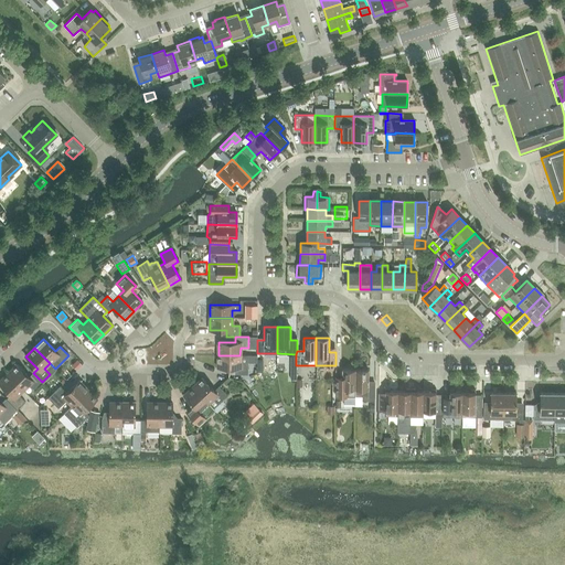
[(248,355),(240,355),(219,355),(217,368),(235,369),(235,374),(247,374),(248,355)]
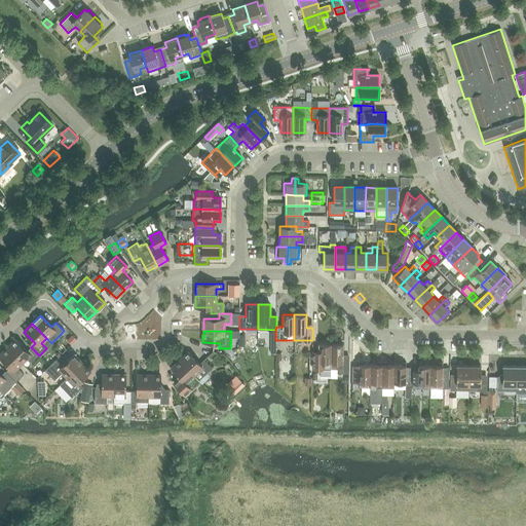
[(15,340),(7,348),(22,363),(27,358),(32,363),(39,355),(31,347),(27,351),(15,340)]
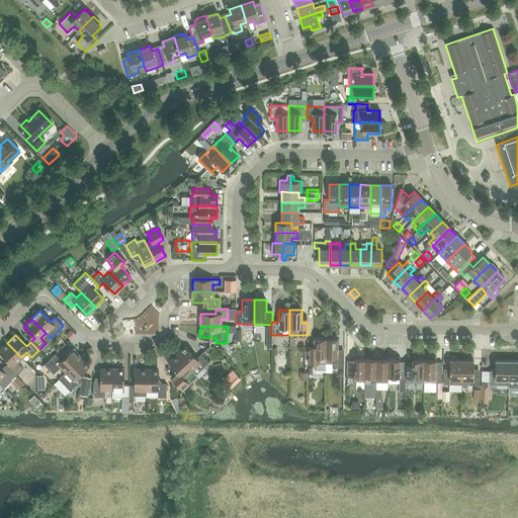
[(308,363),(325,363),(326,359),(326,339),(314,339),(314,351),(308,351),(308,363)]
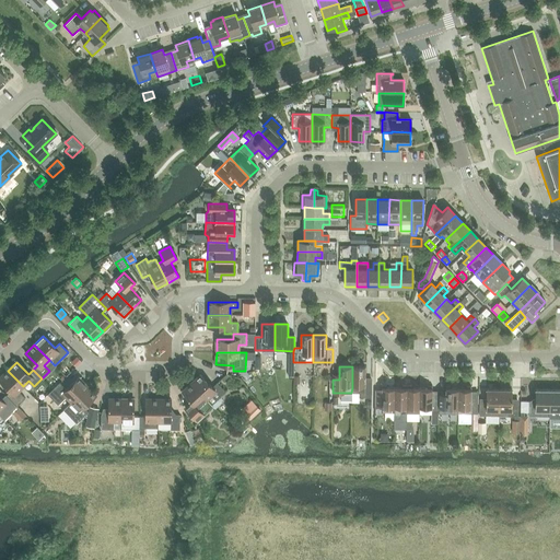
[(352,366),(352,388),(351,393),(359,393),(359,397),(371,397),(372,380),(364,380),(364,366),(352,366)]
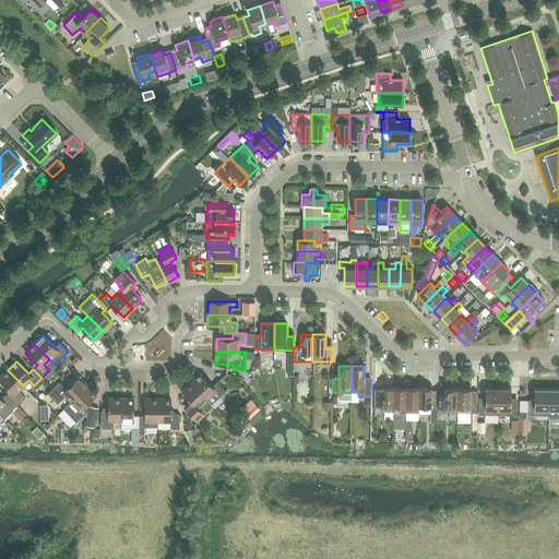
[(23,385),(8,370),(0,377),(0,380),(10,391),(7,395),(16,405),(25,397),(18,391),(23,385)]
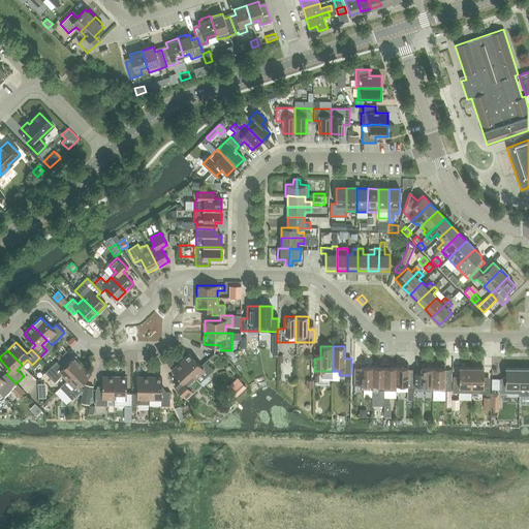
[(201,384),(203,386),(208,381),(209,381),(209,380),(209,379),(209,378),(209,377),(208,376),(213,371),(205,362),(200,366),(189,354),(181,363),(201,384)]
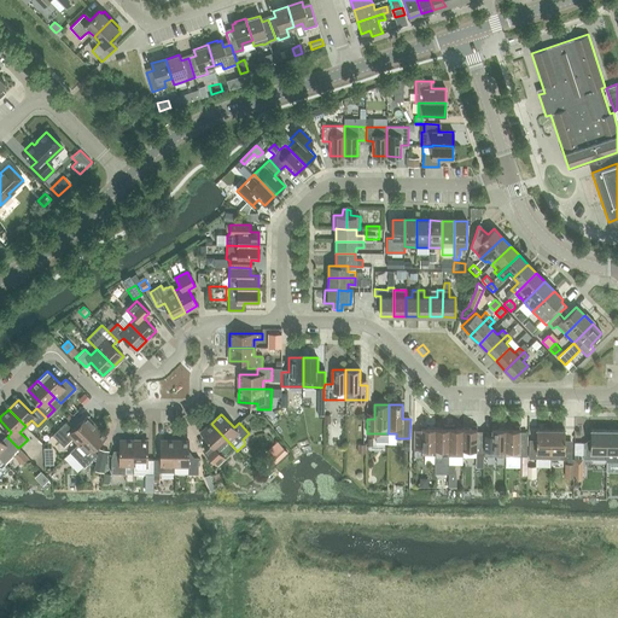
[(79,443),(95,426),(86,417),(73,430),(65,423),(53,436),(64,447),(73,437),(79,443)]
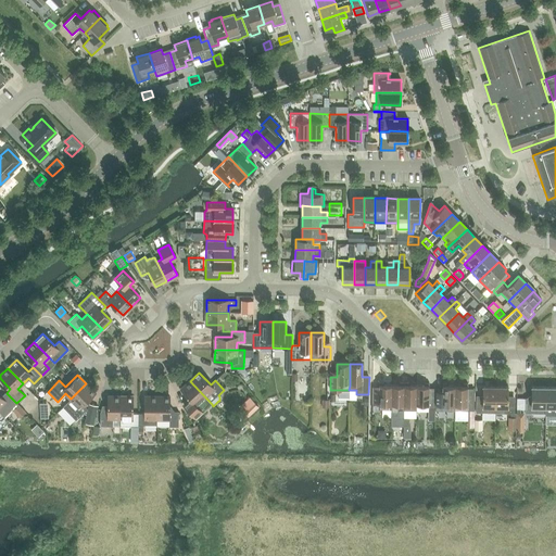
[(212,404),(190,381),(180,390),(191,401),(185,407),(194,417),(201,411),(204,411),(212,404)]
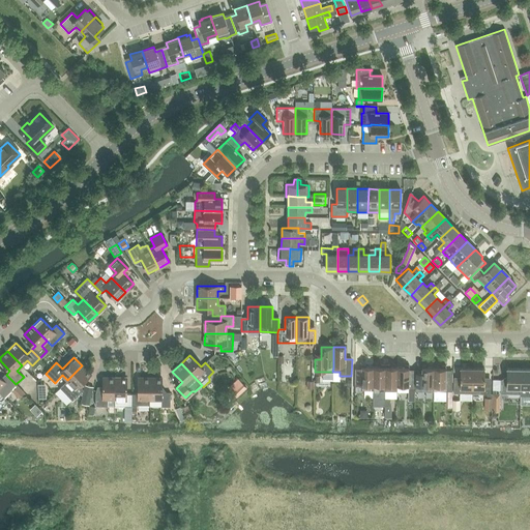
[(373,390),(373,367),(365,367),(365,364),(361,364),(361,373),(354,373),(354,390),(365,390),(373,390)]
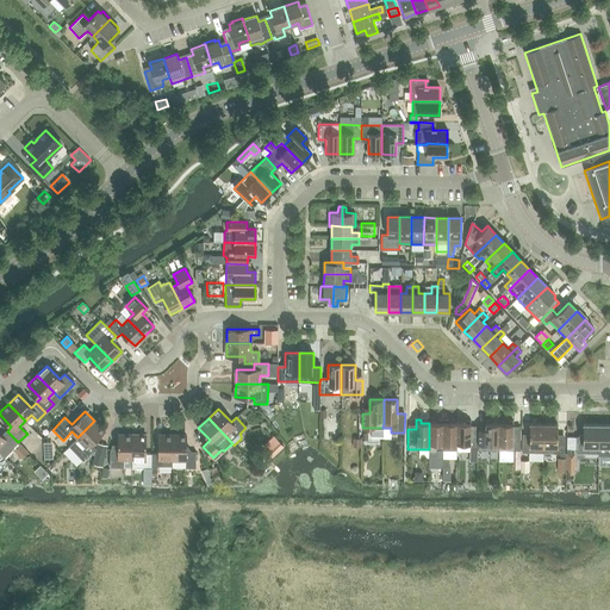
[(429,423),(429,449),(429,455),(436,455),(436,443),(442,443),(443,443),(443,419),(439,419),(439,423),(429,423)]
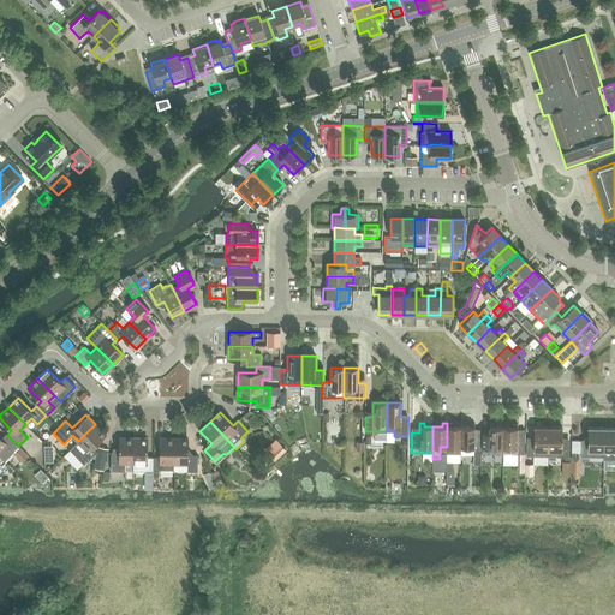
[(447,447),(446,447),(446,454),(460,454),(460,447),(460,427),(452,427),(452,423),(447,423),(447,447)]
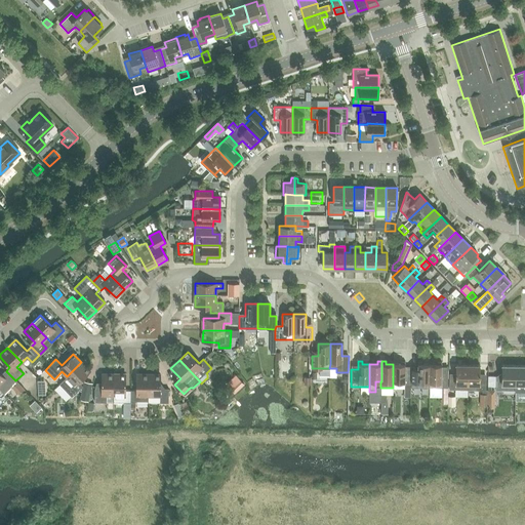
[(81,362),(67,376),(59,384),(72,397),(82,386),(79,381),(89,371),(81,362)]
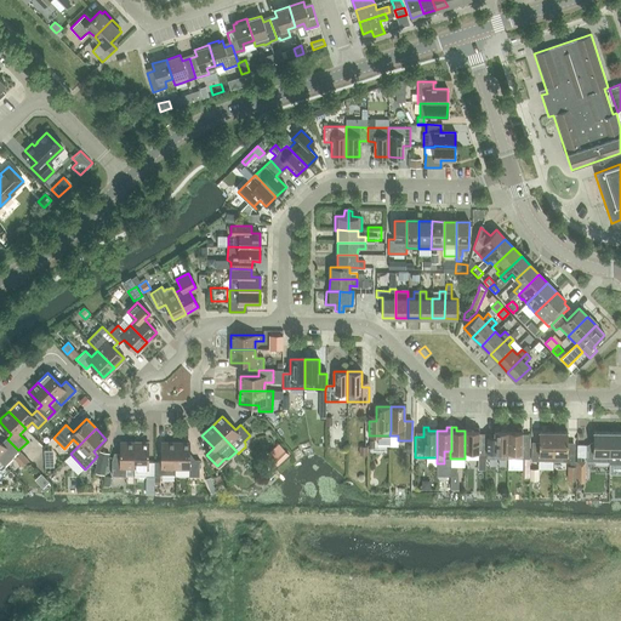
[(474,431),(465,431),(465,451),(478,453),(478,455),(485,455),(486,455),(486,437),(479,437),(479,428),(474,428),(474,431)]
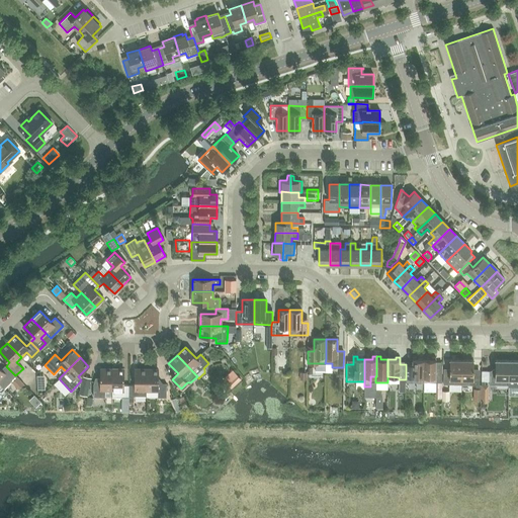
[(406,379),(406,382),(423,382),(423,377),(424,359),(416,359),(416,357),(412,357),(412,364),(406,364),(406,379)]
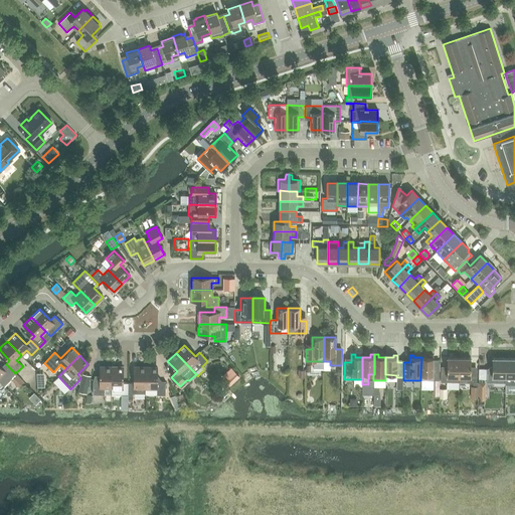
[(428,358),(421,357),(420,375),(420,380),(434,380),(439,380),(440,363),(433,363),(433,355),(428,355),(428,358)]
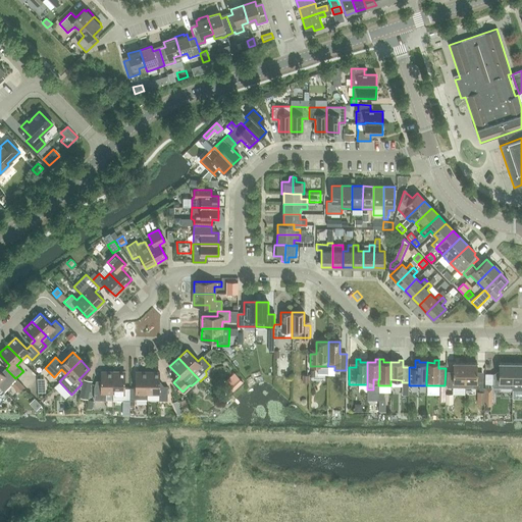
[(465,387),(465,363),(453,363),(453,375),(447,375),(447,387),(465,387)]
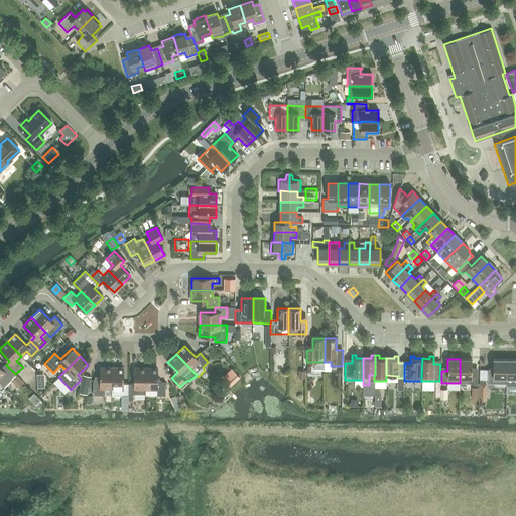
[(460,359),(460,383),(478,383),(478,371),(471,371),(472,359),(460,359)]
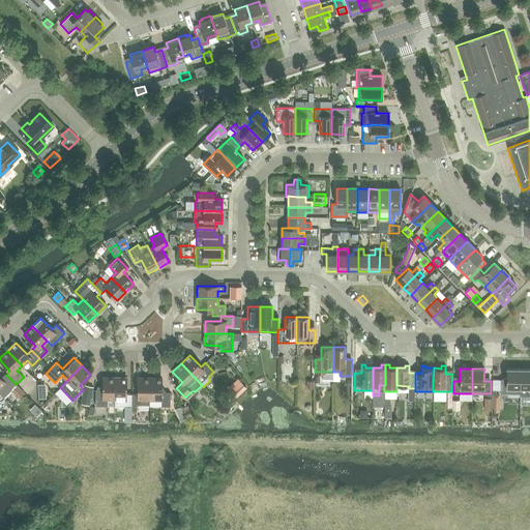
[(520,388),(520,369),(506,369),(506,380),(500,380),(500,393),(519,393),(520,393),(520,388)]
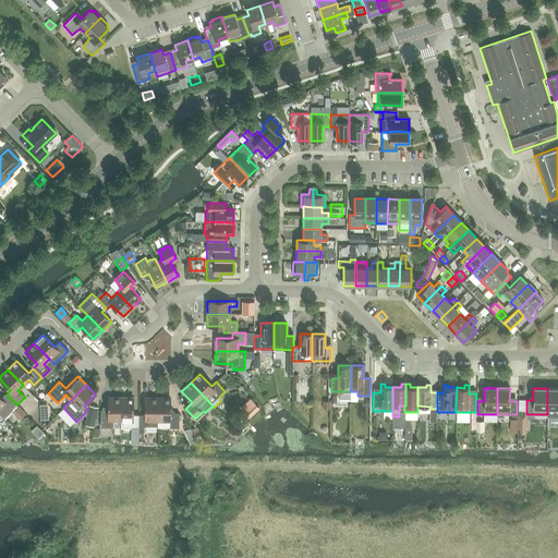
[(557,388),(547,388),(547,409),(547,414),(546,414),(546,416),(557,416),(557,388)]
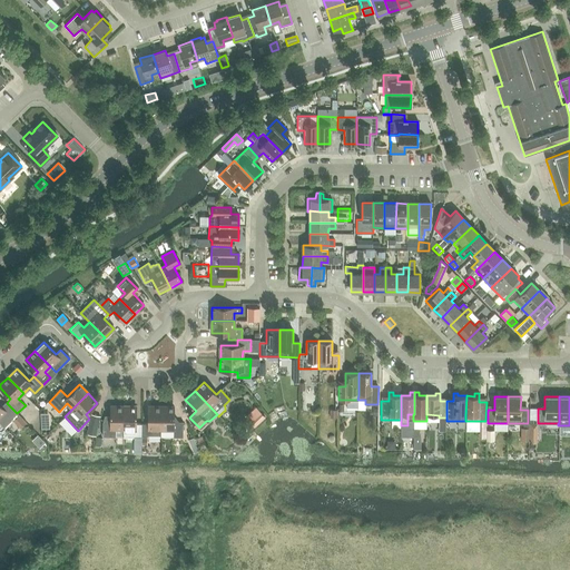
[(17,413),(7,403),(2,406),(0,404),(0,423),(2,425),(3,426),(17,413)]
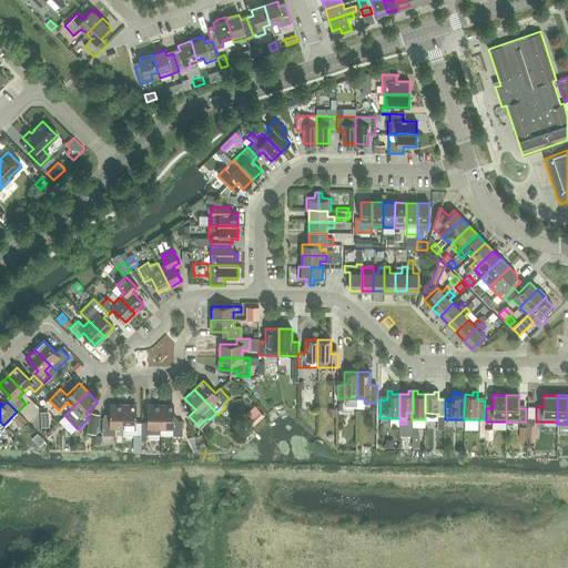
[(122,427),(122,405),(110,405),(110,416),(103,416),(102,423),(102,435),(114,435),(115,427),(122,427)]
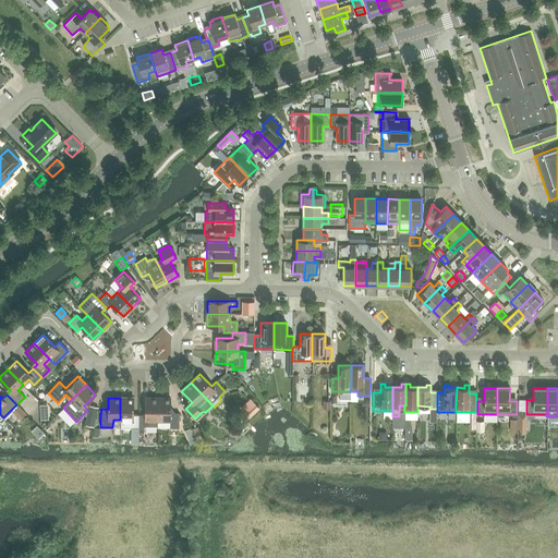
[(120,398),(120,420),(120,424),(128,424),(128,427),(138,427),(138,415),(133,415),(133,398),(120,398)]
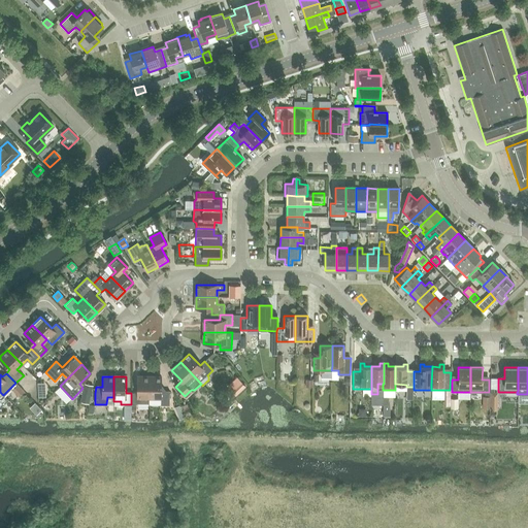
[(137,393),(131,393),(131,404),(135,404),(137,403),(138,403),(139,404),(140,405),(144,405),(145,405),(146,404),(146,403),(149,403),(149,376),(137,376),(137,393)]
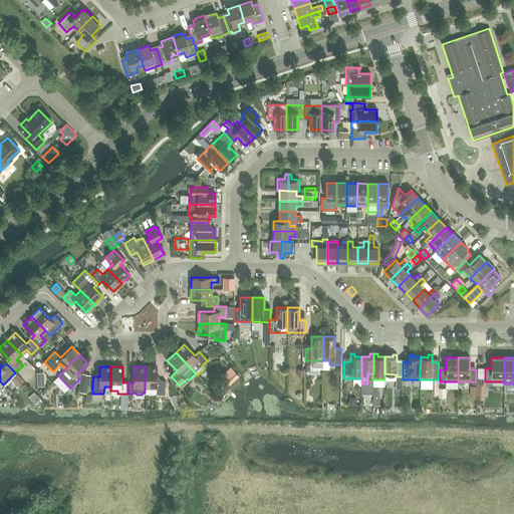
[(157,367),(145,366),(145,393),(146,393),(146,394),(152,394),(165,395),(165,380),(157,380),(157,367)]
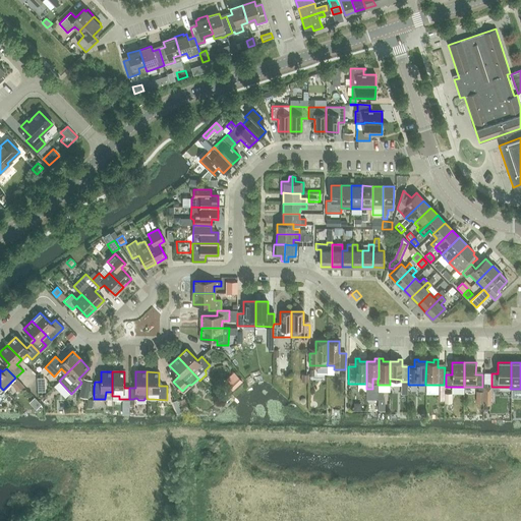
[(228,386),(233,390),(242,382),(238,377),(228,386)]
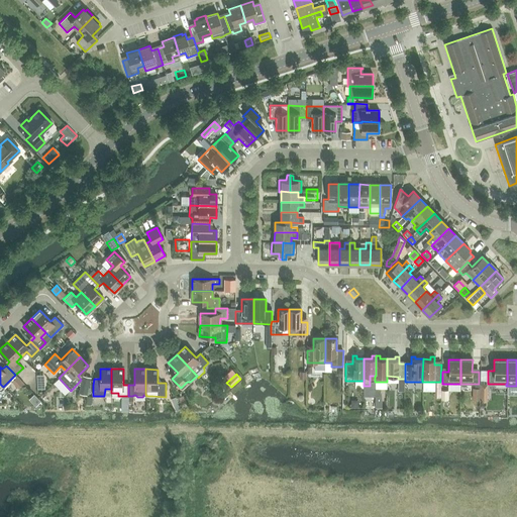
[(23,383),(17,376),(11,381),(17,388),(23,383)]
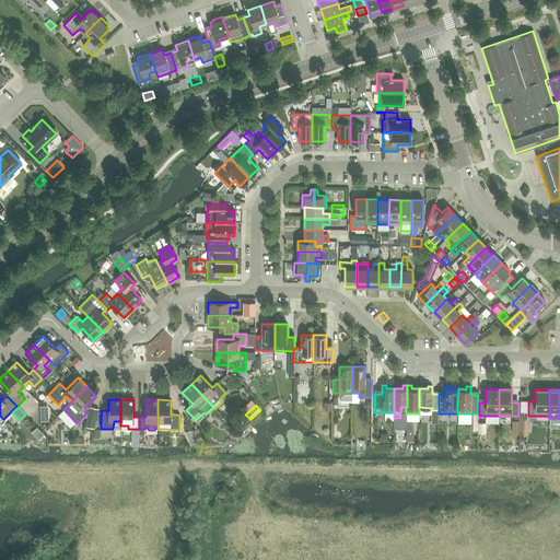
[(85,426),(94,428),(98,409),(90,407),(85,426)]
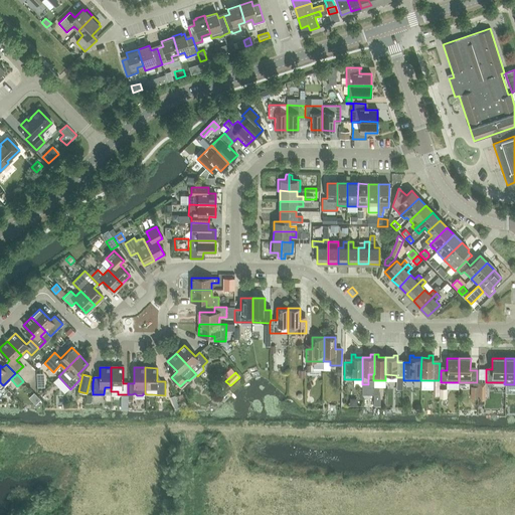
[(49,399),(54,395),(49,389),(44,394),(49,399)]
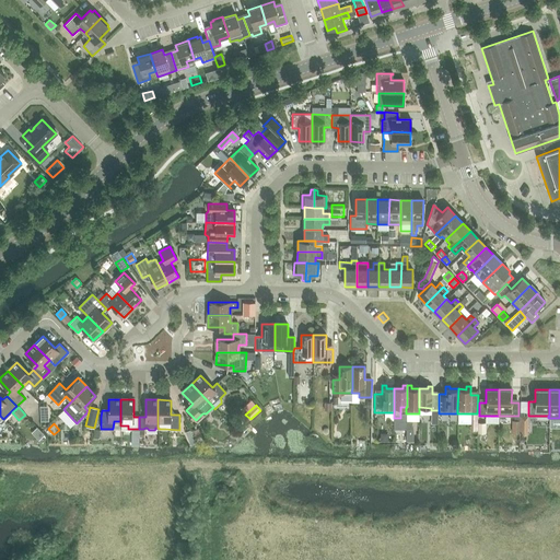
[(202,435),(199,429),(194,431),(196,439),(202,435)]
